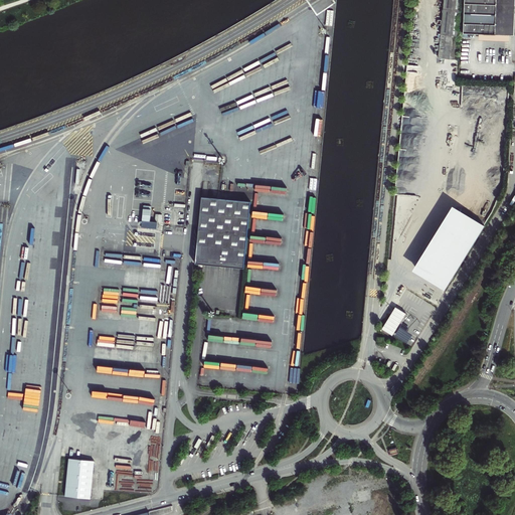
[(445,0),(439,57),(455,59),(461,0),(445,0)]
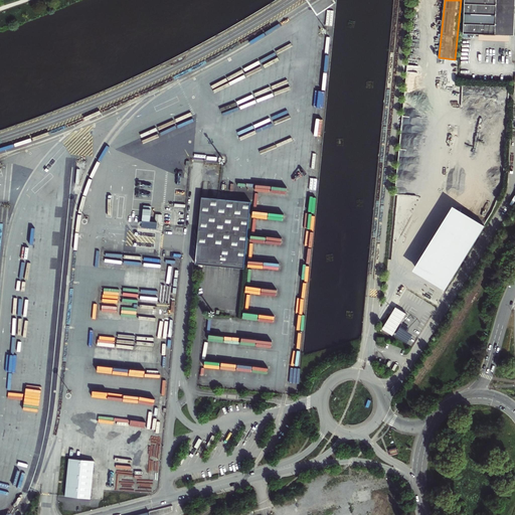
[(514,0),(465,0),(463,38),(468,38),(468,34),(480,34),(479,40),(510,41),(510,36),(514,36),(514,32),(514,0)]
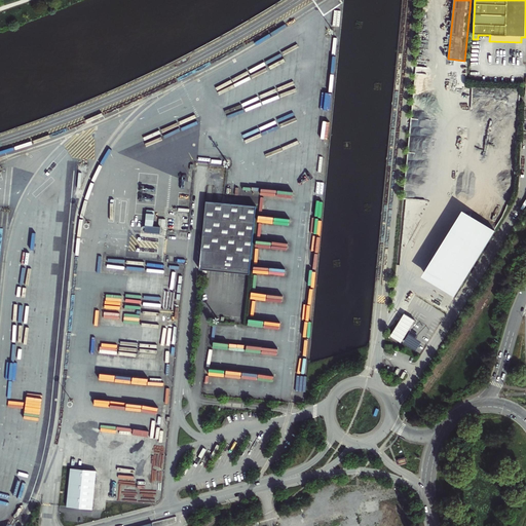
[(249,73),(220,85),(223,90),(252,78),(249,73)]
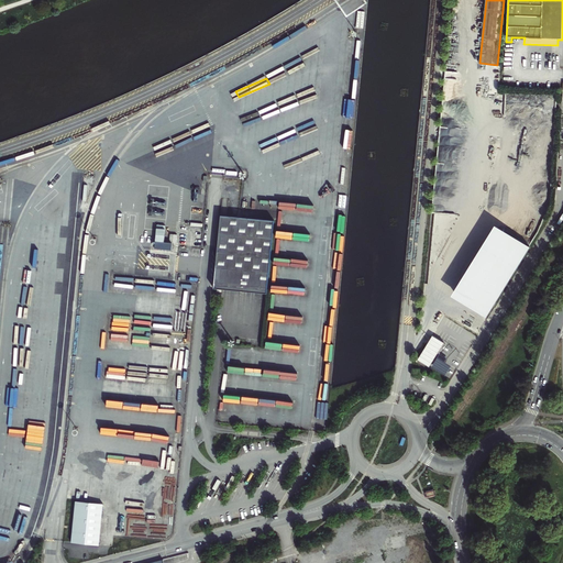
[(154,140),(153,147),(169,150),(170,143),(154,140)]
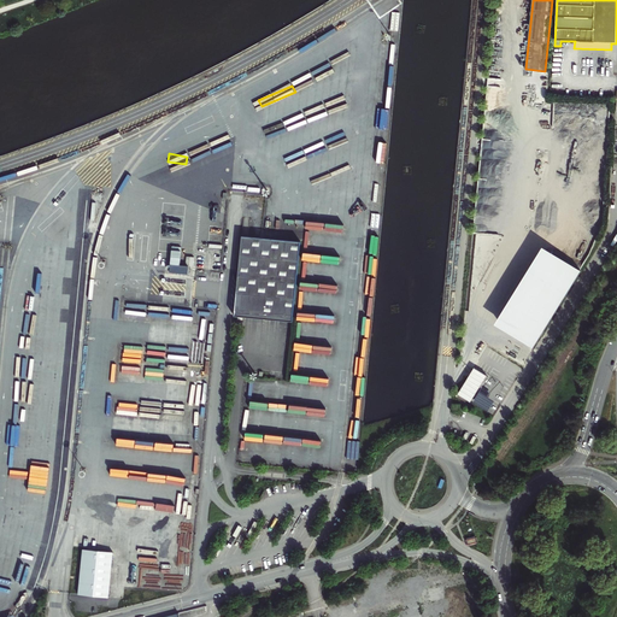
[(223,169),(223,162),(187,158),(187,165),(223,169)]
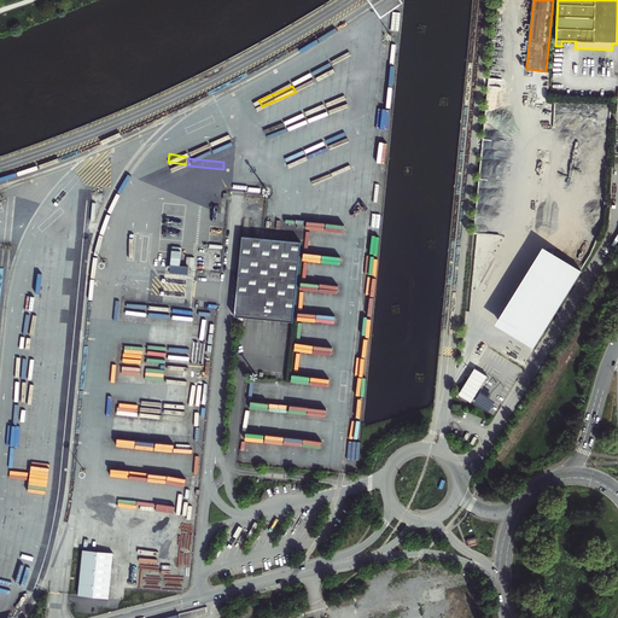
[(198,194),(143,191),(141,199),(197,203),(198,194)]
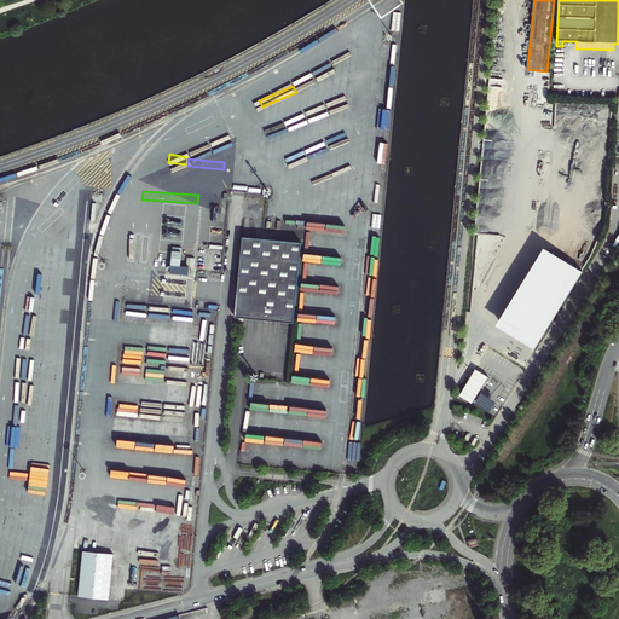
[(310,252),(311,233),(345,237),(346,230),(290,224),(289,230),(306,231),(305,250),(310,252)]
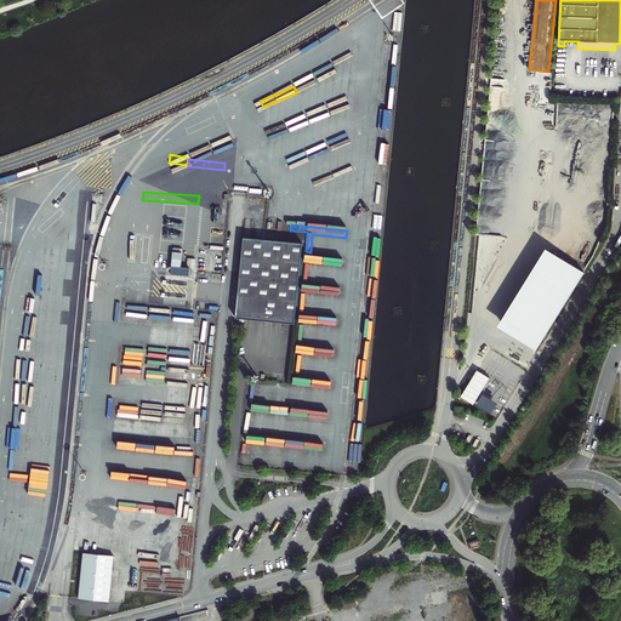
[(302,245),(243,239),(235,320),(237,320),(245,320),(295,325),(302,245)]
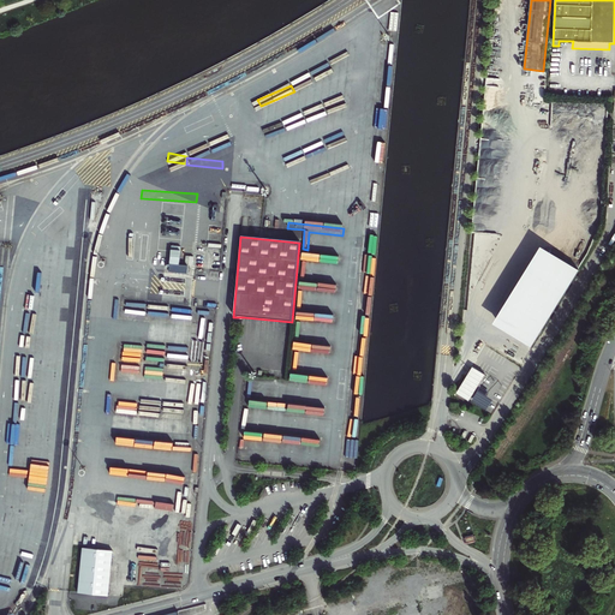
[(532,347),(579,270),(539,245),(493,322),(532,347)]
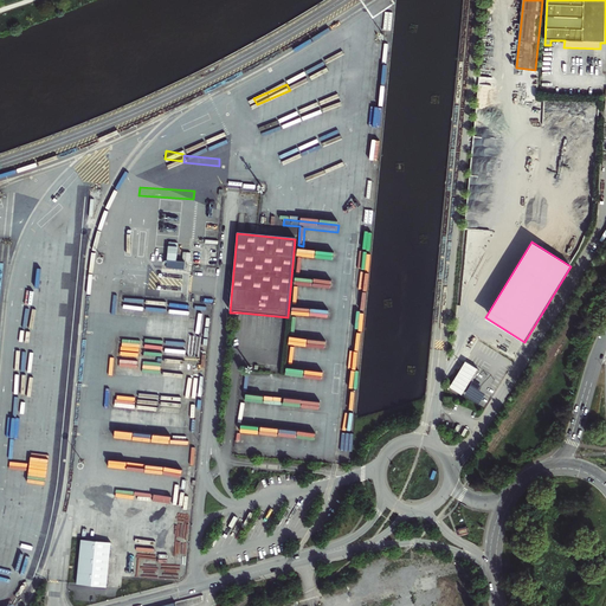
[(176,262),(176,255),(167,255),(167,270),(185,270),(185,263),(176,262)]
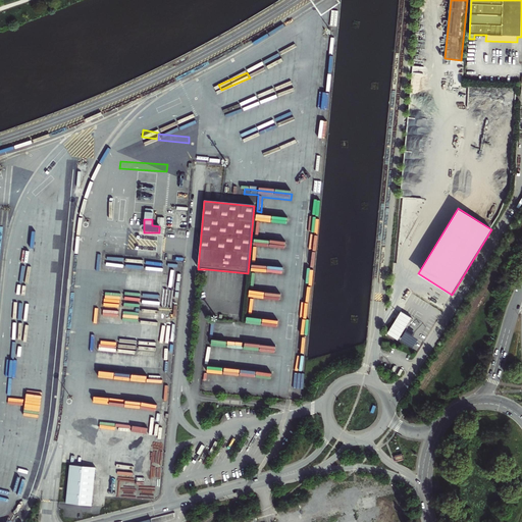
[(253,247),(284,249),(284,242),(253,240),(253,247)]
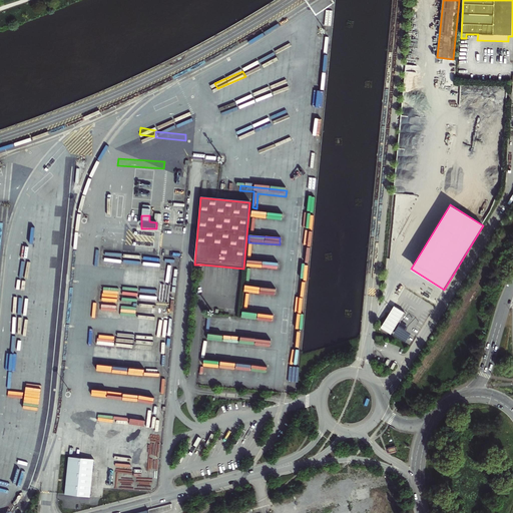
[(19,264),(50,266),(50,258),(19,257),(19,264)]
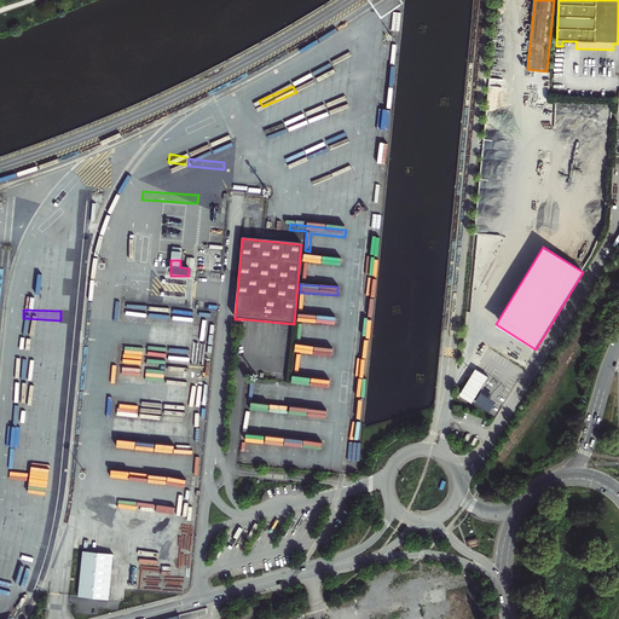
[(131,324),(129,336),(134,336),(134,330),(142,331),(142,336),(148,336),(148,324),(131,324)]
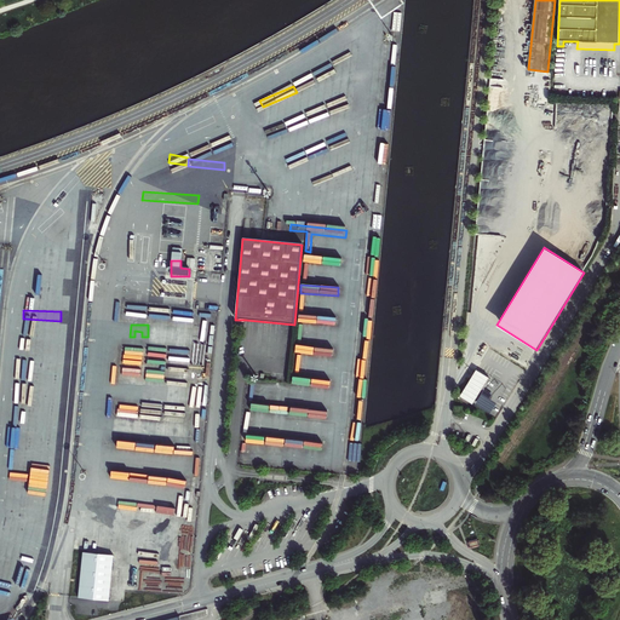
[(19,350),(57,355),(58,348),(21,343),(19,350)]
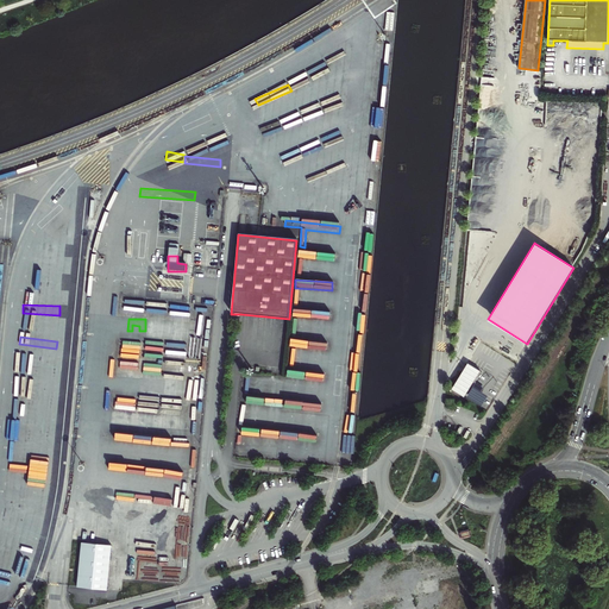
[(289,349),(326,352),(327,344),(290,340),(289,349)]
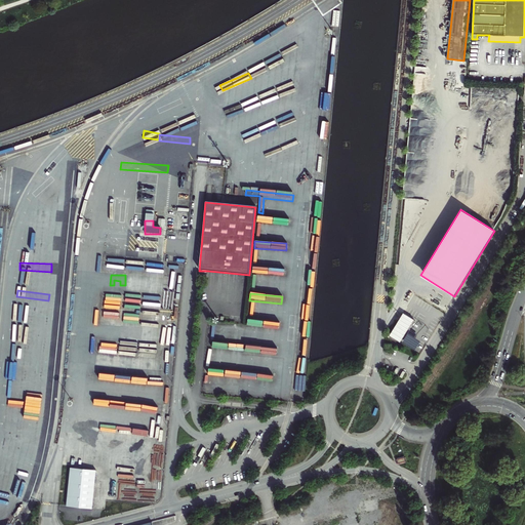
[(389,333),(415,350),(429,327),(402,312),(389,333)]
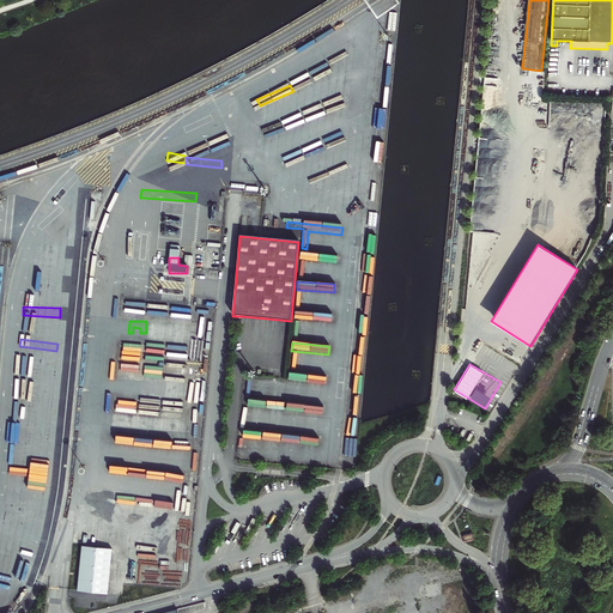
[(17,370),(17,378),(54,381),(54,371),(17,370)]
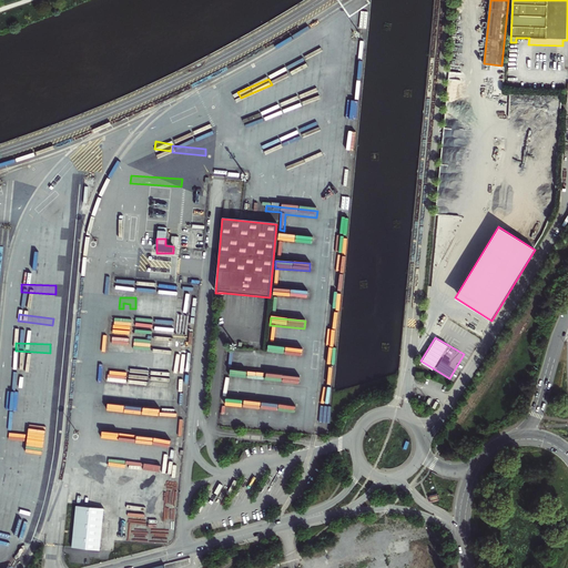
[(269,343),(267,351),(302,355),(302,347),(269,343)]
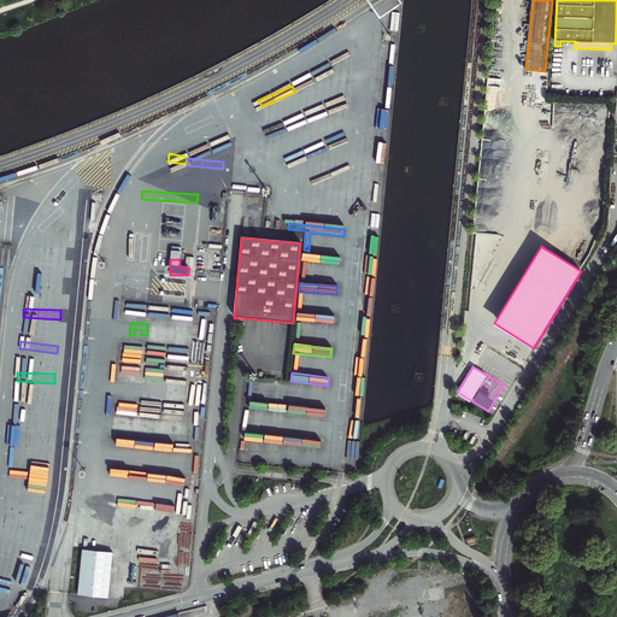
[(248,411),(324,416),(324,407),(250,403),(248,411)]
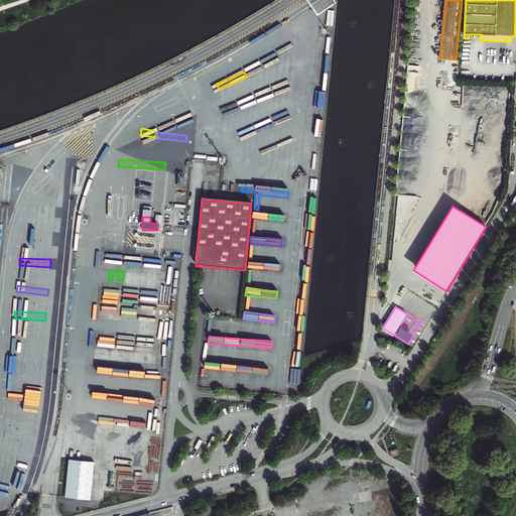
[(11,345),(42,347),(42,339),(11,338),(11,345)]
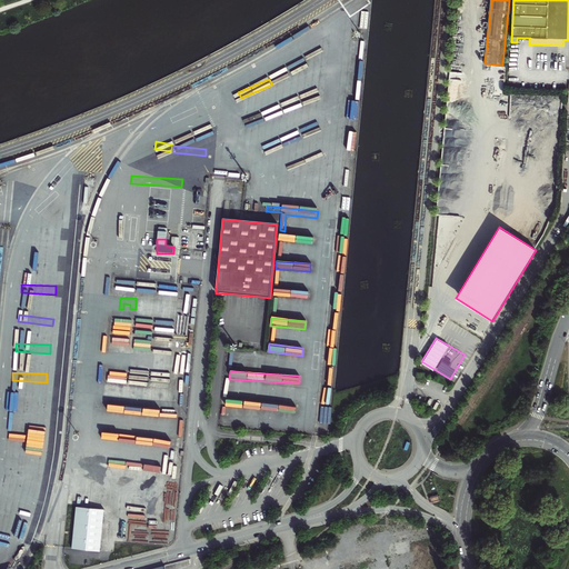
[(228,407),(279,410),(279,402),(229,399),(228,407)]
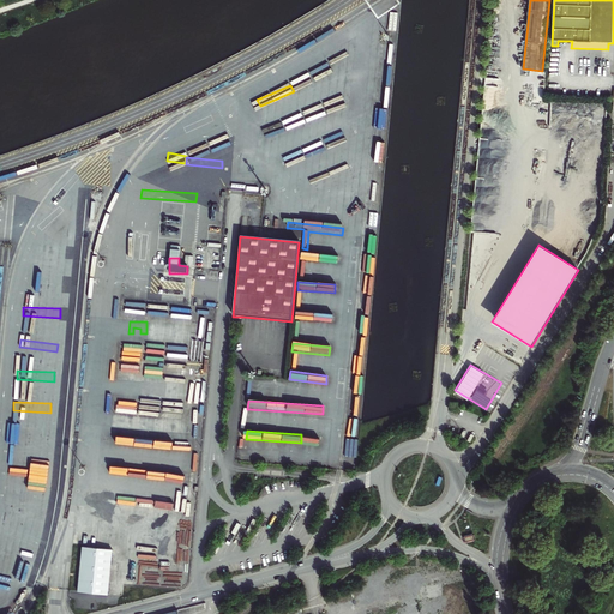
[(103,443),(178,451),(178,447),(187,449),(188,444),(104,435),(103,443)]
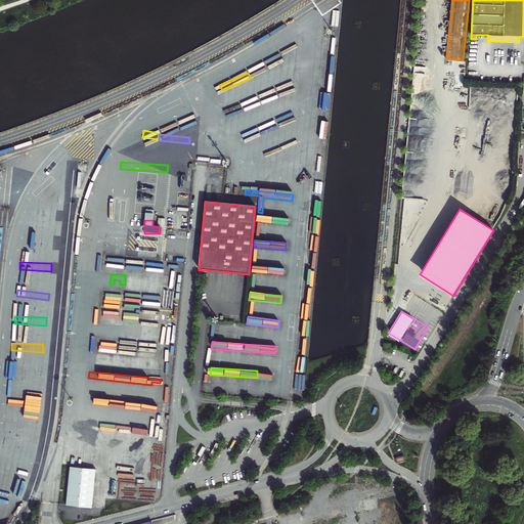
[(8,401),(39,402),(40,394),(8,393),(8,401)]
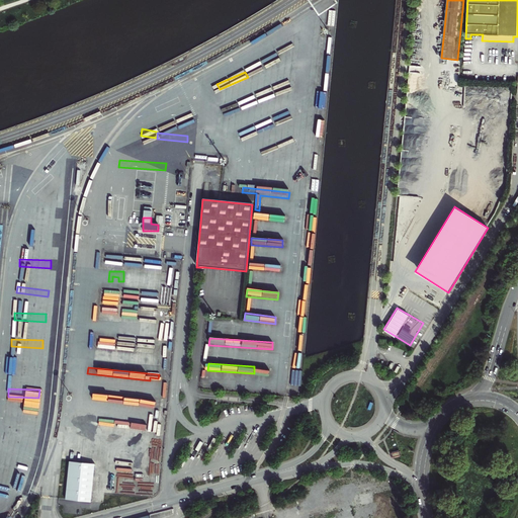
[(399,450),(391,452),(393,458),(401,456),(399,450)]
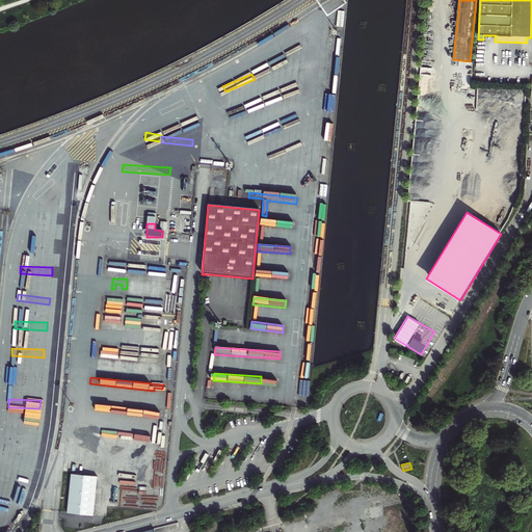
[(68,512),(92,514),(97,475),(71,473),(68,512)]
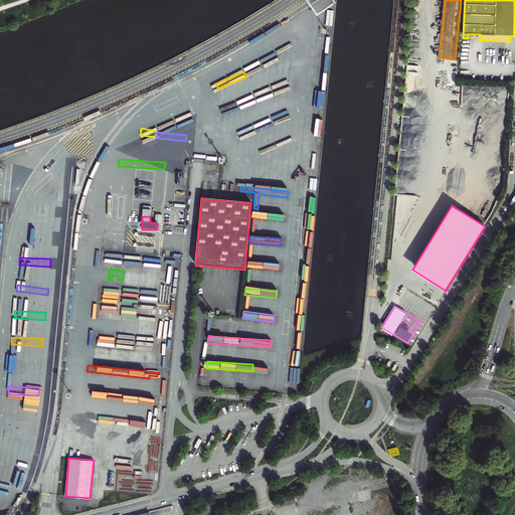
[(372,499),(313,511),(314,514),(390,514),(396,513),(390,488),(371,492),(372,499)]
